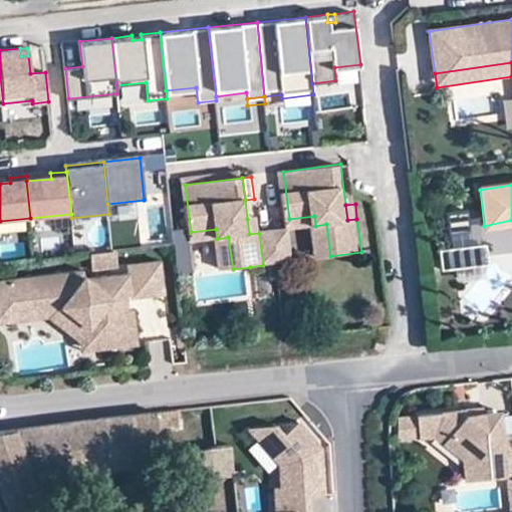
[(314,216),(289,219),(290,229),(315,226),(314,216)]
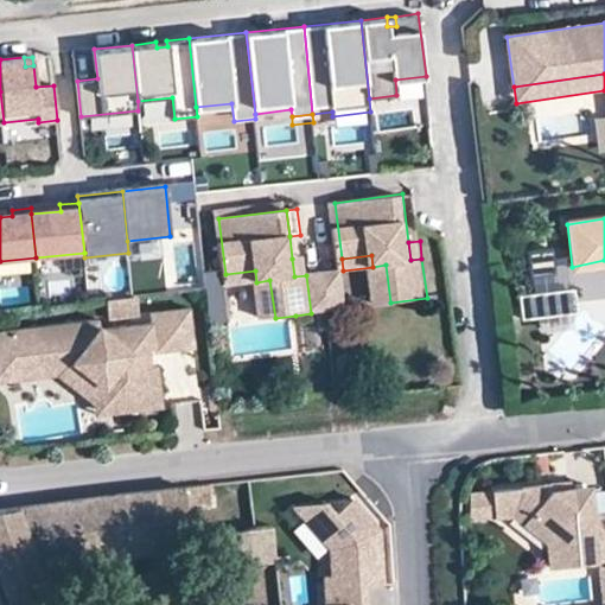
[(554,255),(532,258),(534,282),(558,279),(554,255)]
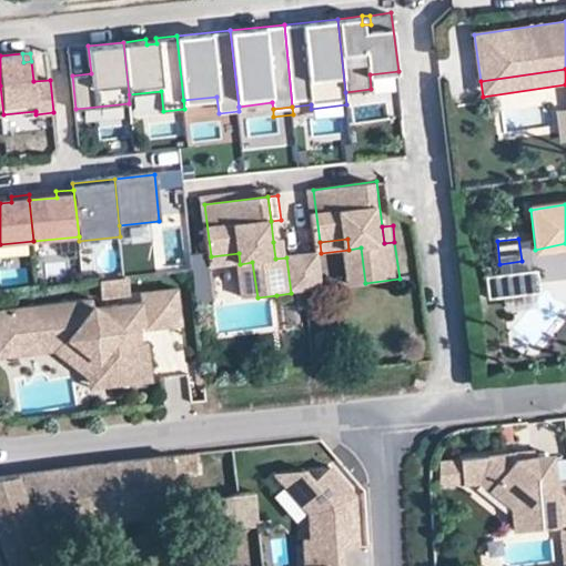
[(286,258),(284,241),(273,242),(275,259),(286,258)]
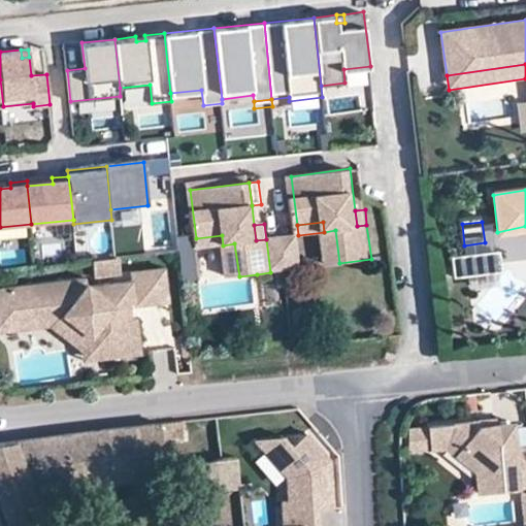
[(525,226),(497,232),(499,240),(525,236),(525,226)]
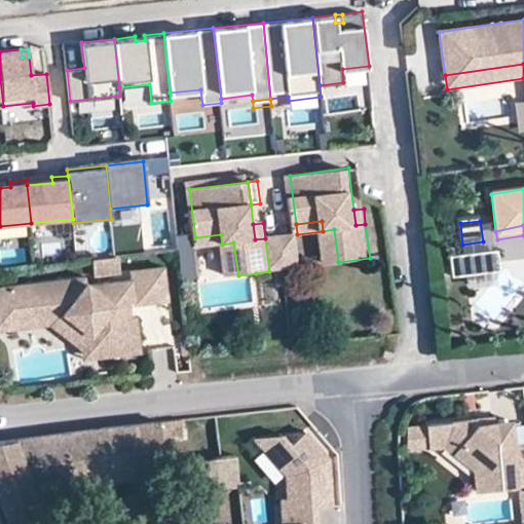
[(338,262),(334,229),(323,231),(327,264),(338,262)]
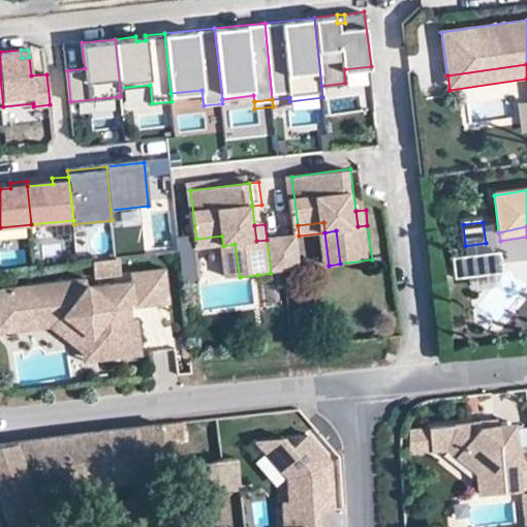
[(222,236),(196,239),(197,249),(223,246),(222,236)]
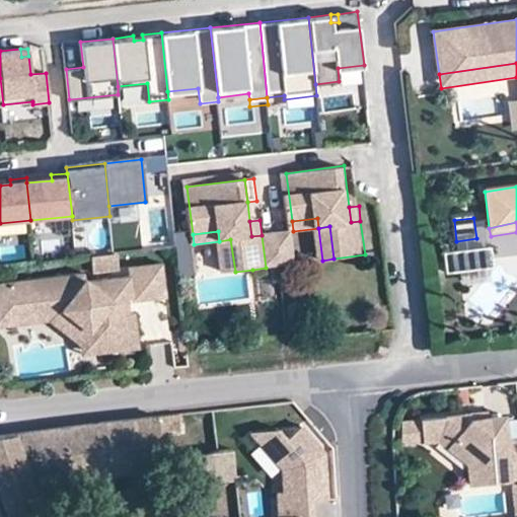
[(297,264),(293,231),(277,233),(281,266),(297,264)]
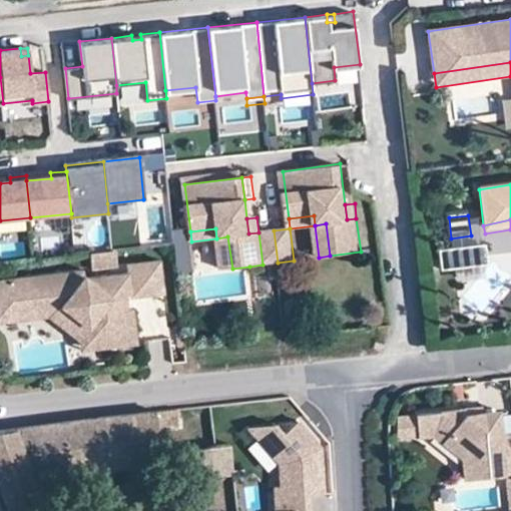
[(278,263),(274,230),(259,232),(263,265),(278,263)]
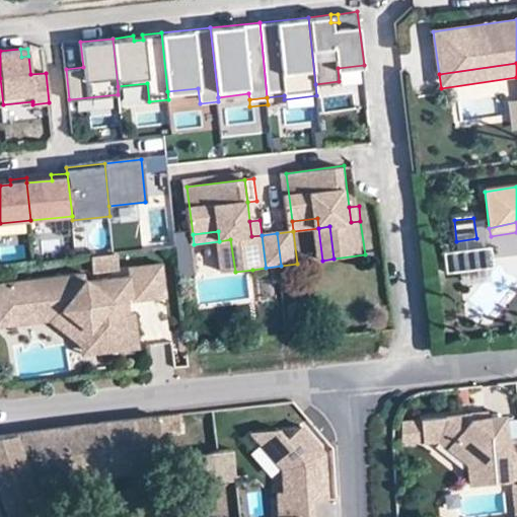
[(235,272),(230,239),(219,241),(223,273),(235,272)]
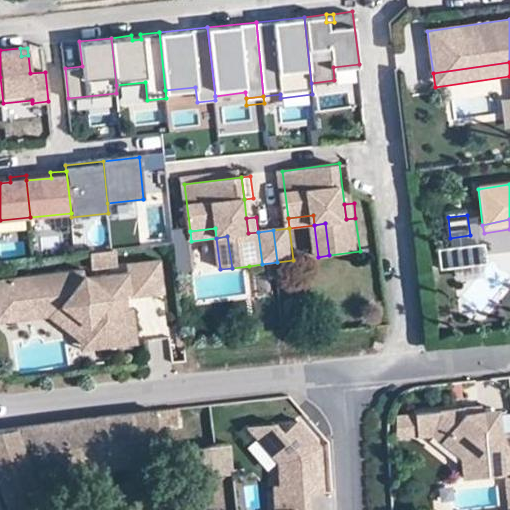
[(456,252),(443,254),(445,278),(459,276),(456,252)]
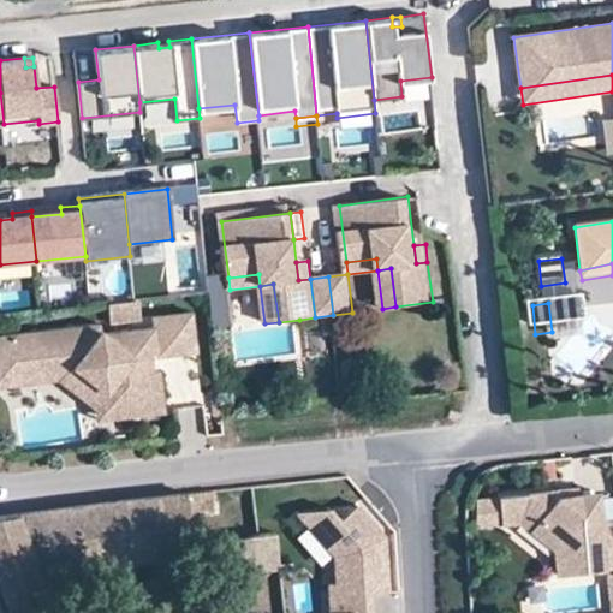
[(101,326),(10,337),(15,376),(75,369),(106,393),(109,421),(166,414),(161,373),(154,373),(140,375),(138,358),(152,356),(159,356),(159,358),(198,353),(194,314),(154,319),(155,331),(106,337),(102,333),(101,326)]
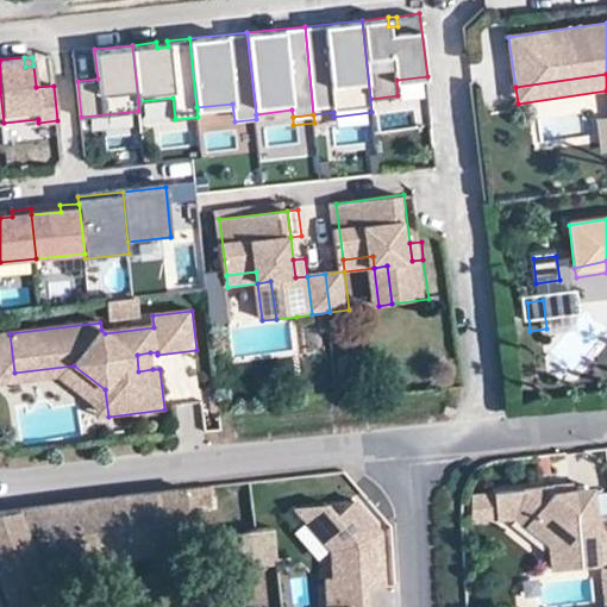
[(14,373),(10,333),(0,335),(0,385),(60,377),(97,407),(98,418),(108,417),(105,389),(74,365),(14,373)]
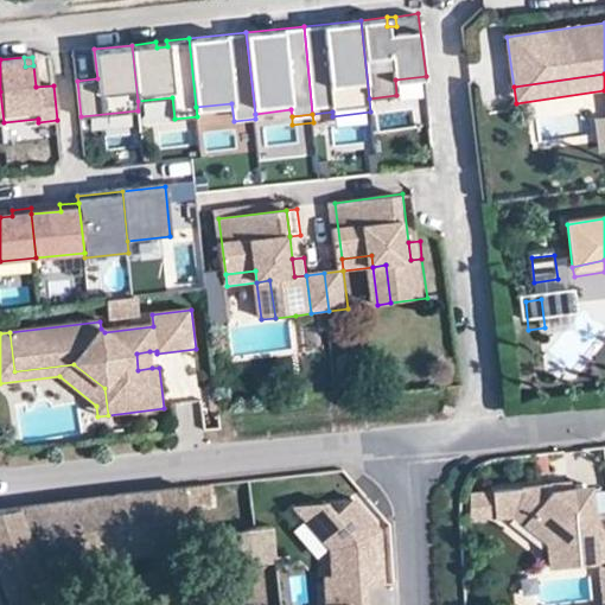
[(152,368),(150,351),(137,354),(138,370),(152,368)]
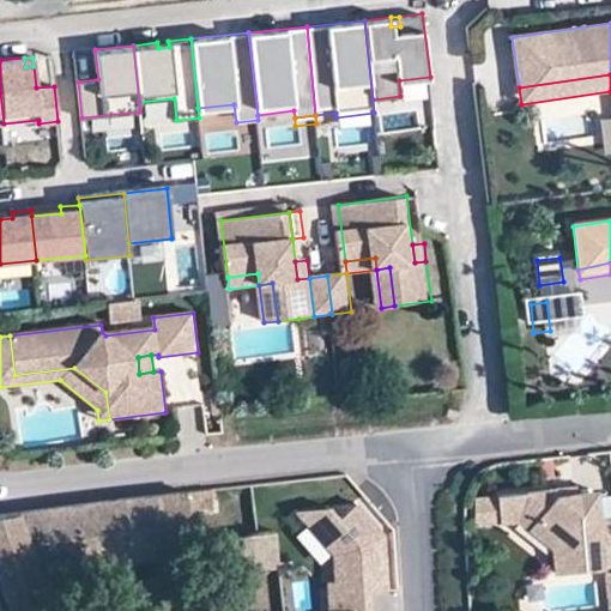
[(580,489),(558,491),(558,484),(516,488),(520,515),(521,515),(556,551),(558,576),(608,572),(603,526),(584,527),(579,524),(584,519),(580,489)]
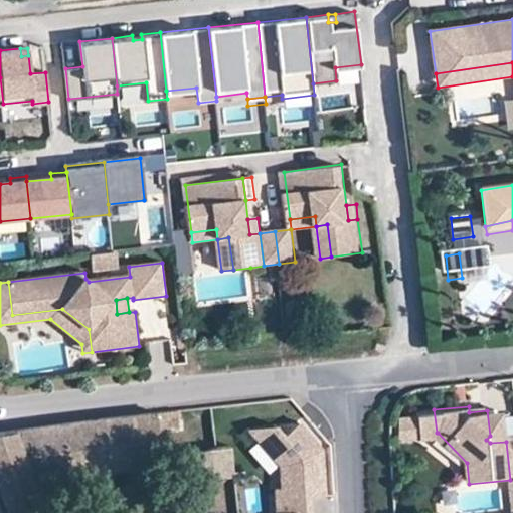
[(437,433),(434,409),(420,411),(422,434),(437,433)]
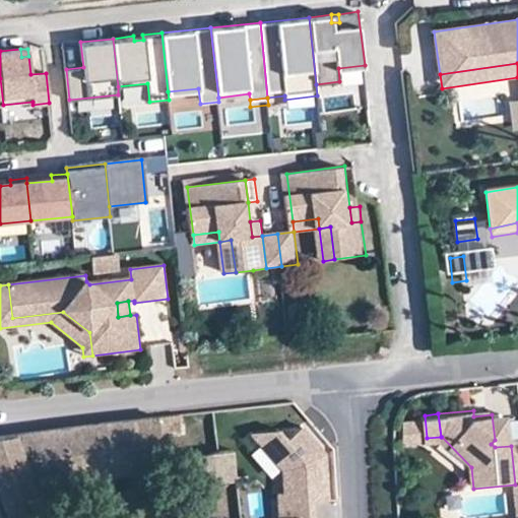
[(273,454),(306,427),(255,432),(273,454)]
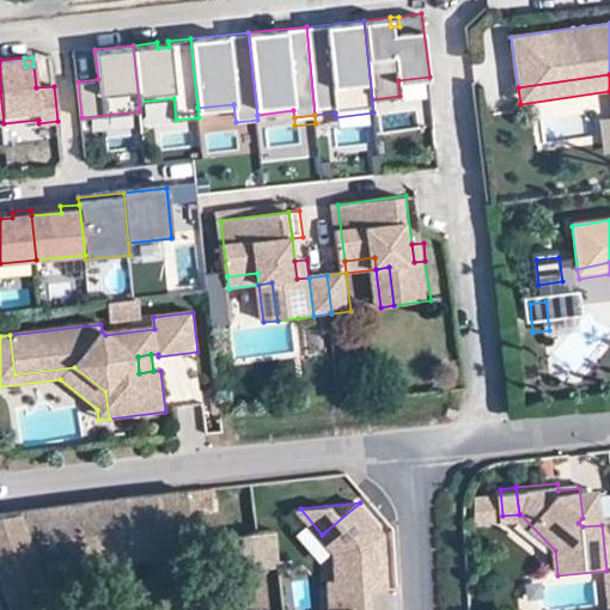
[(331,580),(333,609),(373,609),(373,589),(391,589),(390,562),(385,562),(384,548),(390,548),(389,534),(360,502),(322,535),(337,553),(339,580),(331,580)]
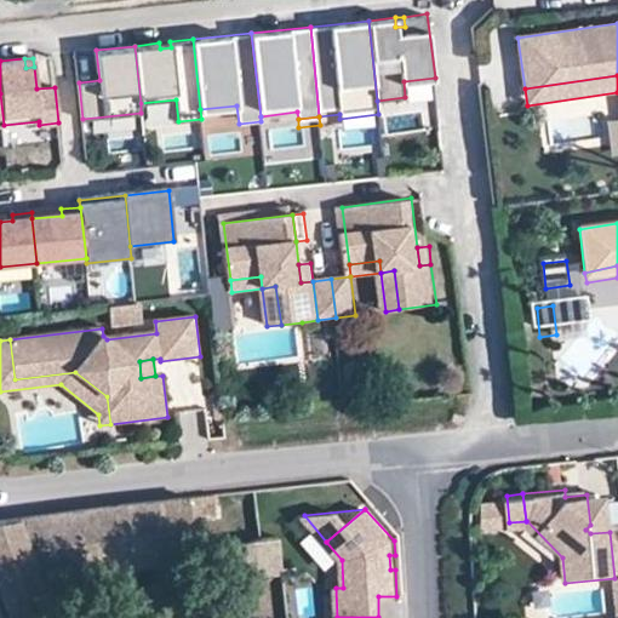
[(276,531),(204,538),(207,576),(281,567),(276,531)]
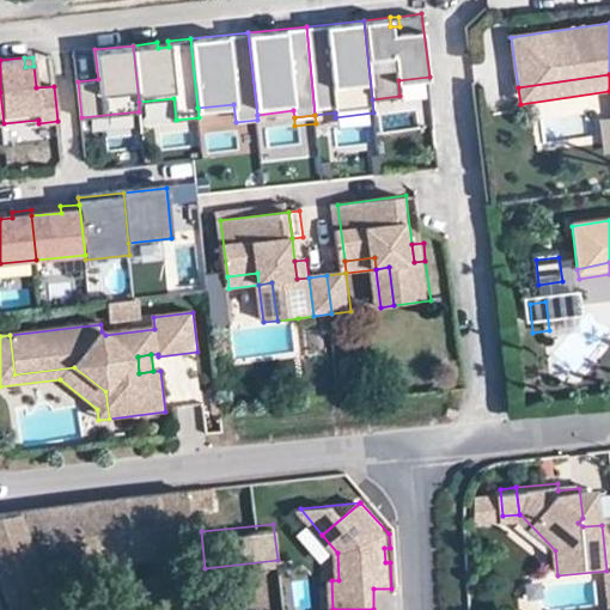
[(105,554),(83,557),(84,571),(108,568),(105,554)]
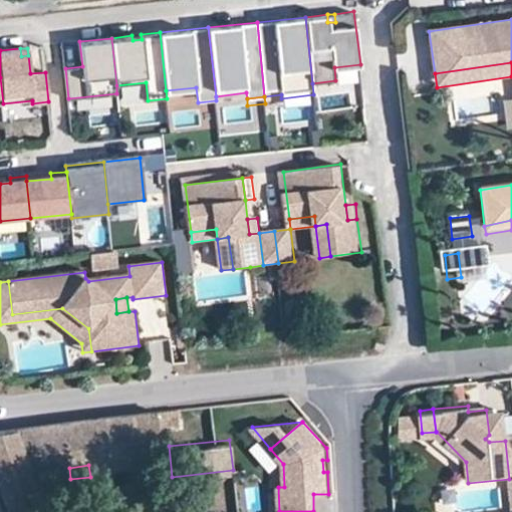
[(70,479),(48,496),(48,497),(72,487),(70,479)]
